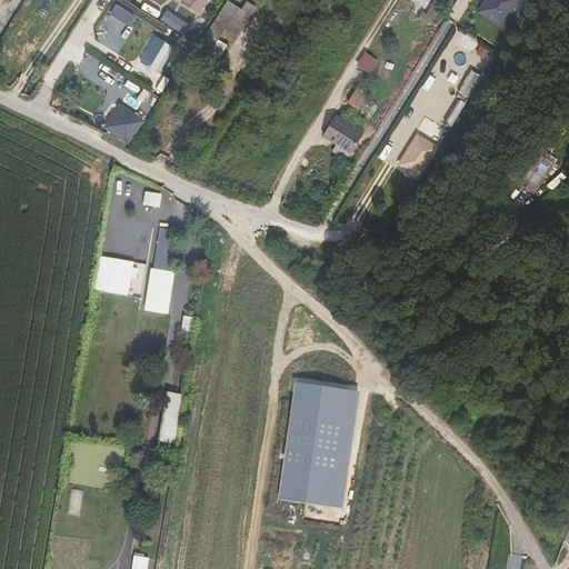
[(187,31),(208,1),(205,0),(176,0),(172,6),(177,8),(169,18),(187,31)]
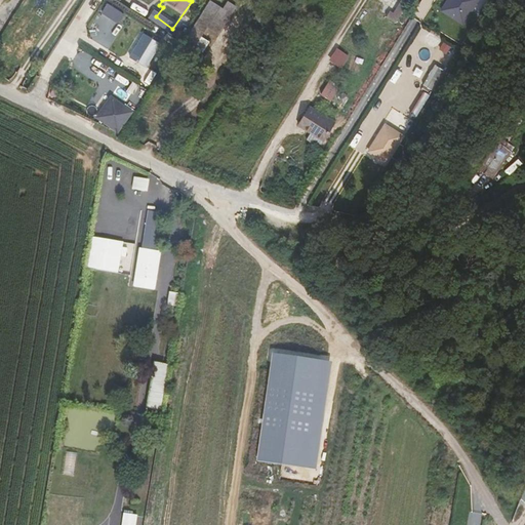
[(397,24),(409,3),(403,0),(396,13),(392,11),(388,17),(397,24)]
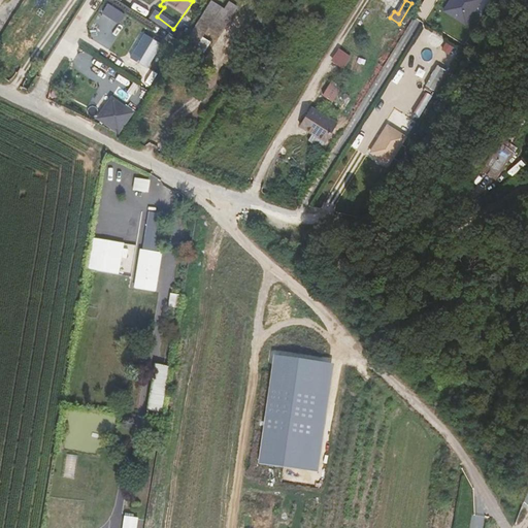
[(451,0),(443,12),(466,27),(483,0),(451,0)]
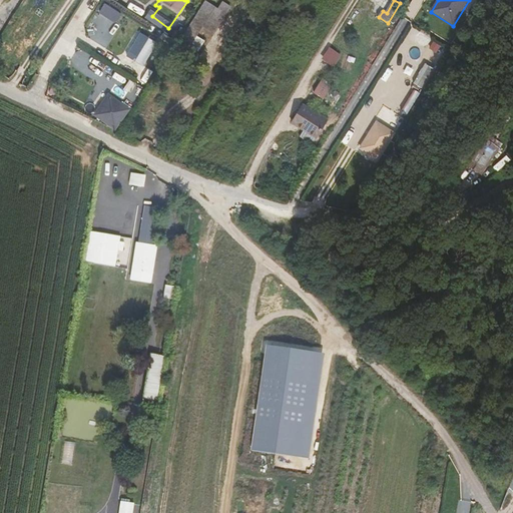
[(105,2),(99,12),(116,22),(122,12),(105,2)]
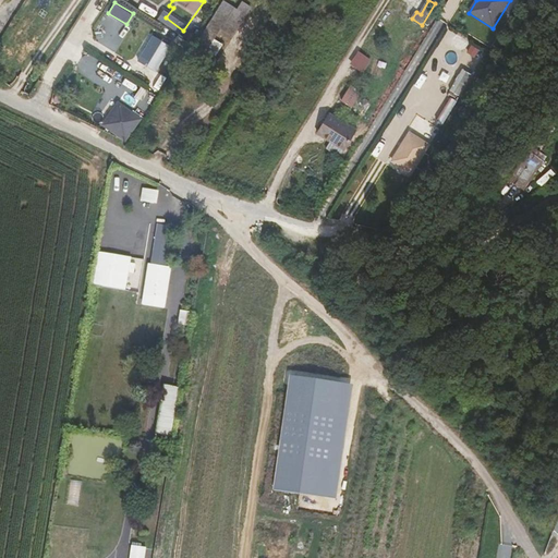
[(178,72),(191,82),(196,74),(202,77),(209,65),(202,59),(208,48),(218,55),(238,24),(230,20),(225,27),(210,19),(178,72)]
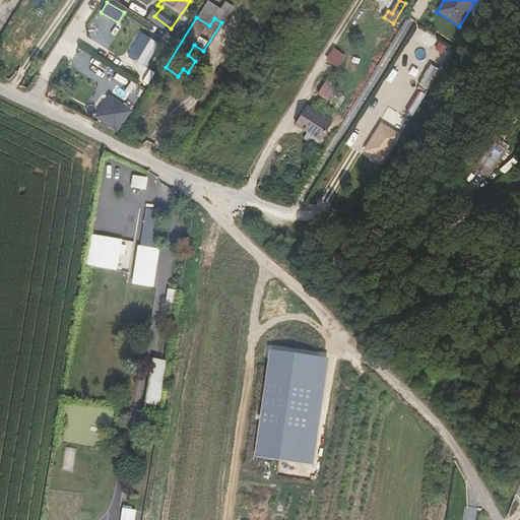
[(248,23),(240,36),(245,39),(253,26),(248,23)]
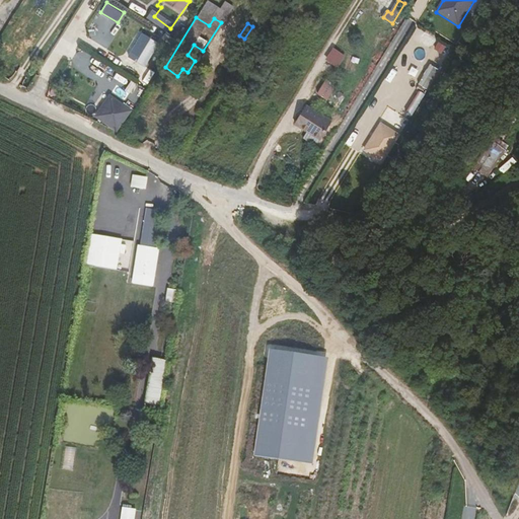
[(161,47),(167,38),(146,24),(140,33),(161,47)]
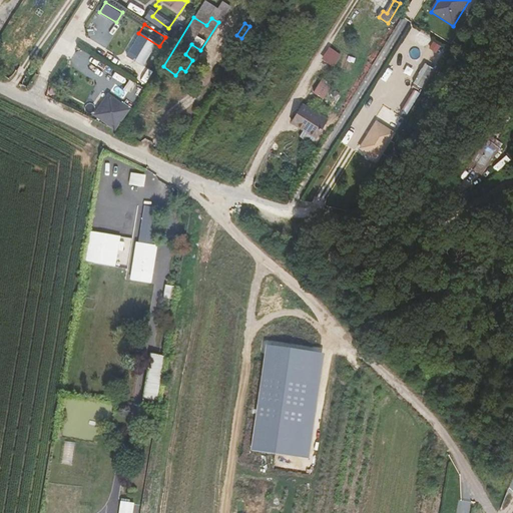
[(418,48),(418,50),(422,53),(431,37),(413,26),(404,40),(418,48)]
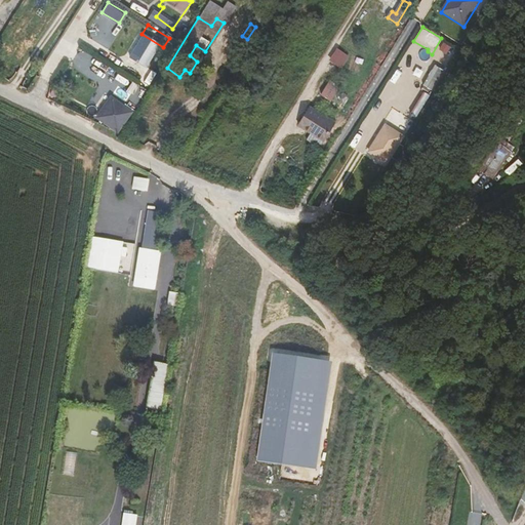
[(433,52),(439,64),(451,56),(445,45),(433,52)]
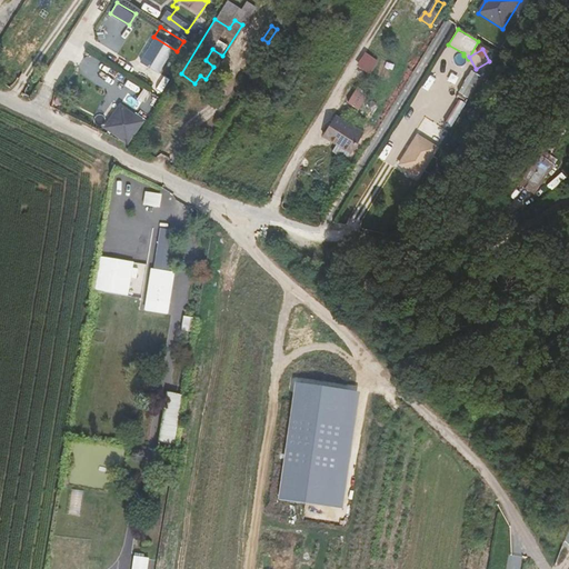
[(167,62),(149,51),(133,78),(150,88),(167,62)]
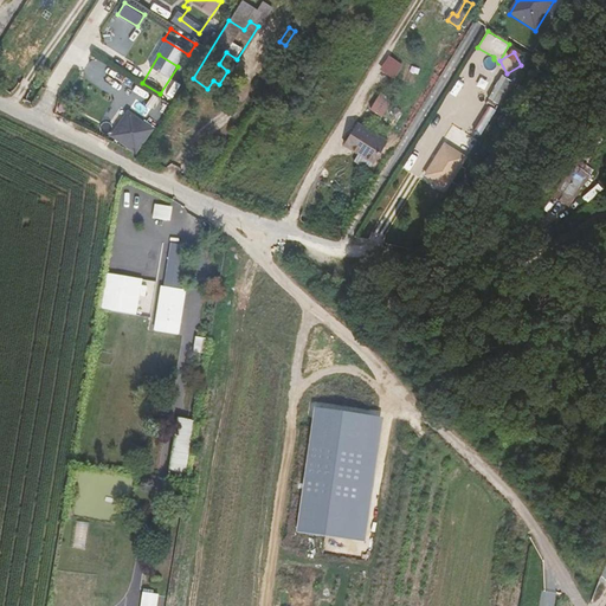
[(397,78),(405,63),(388,55),(380,69),(397,78)]
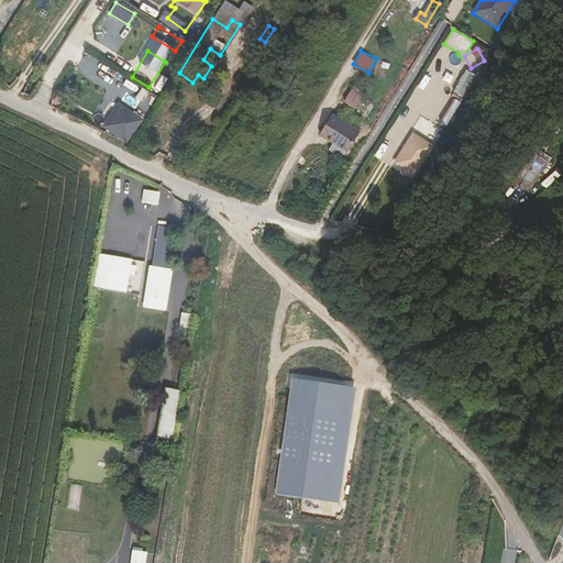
[(454,90),(465,97),(477,75),(466,68),(454,90)]
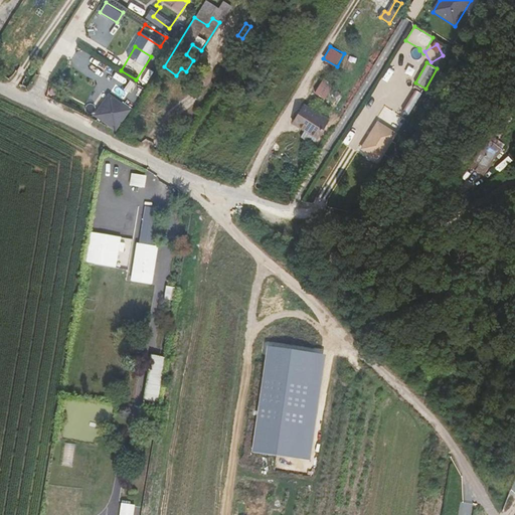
[(182,78),(186,71),(181,68),(176,75),(182,78)]
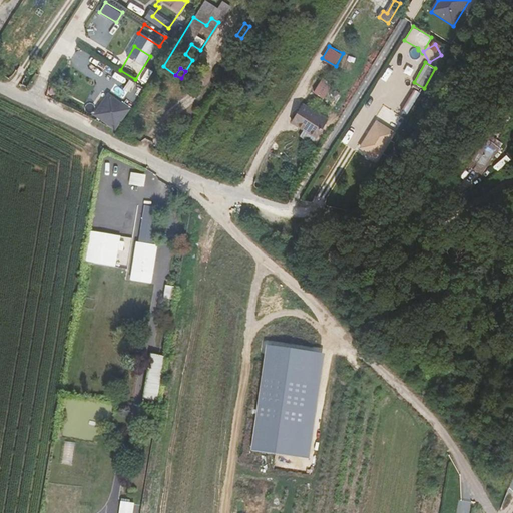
[(316,93),(325,99),(334,85),(324,79),(316,93)]
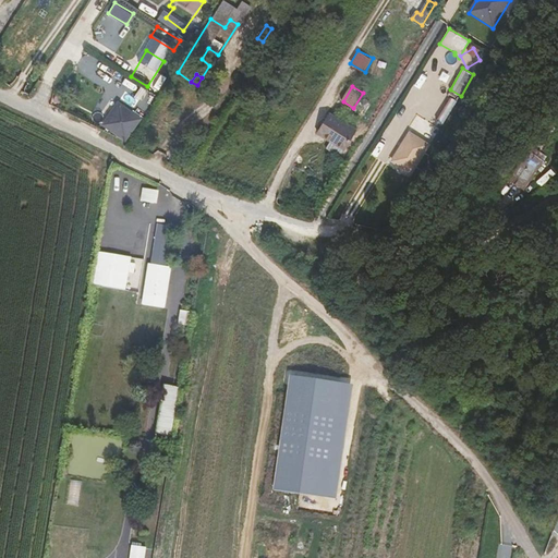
[(147,108),(152,99),(144,94),(138,102),(147,108)]
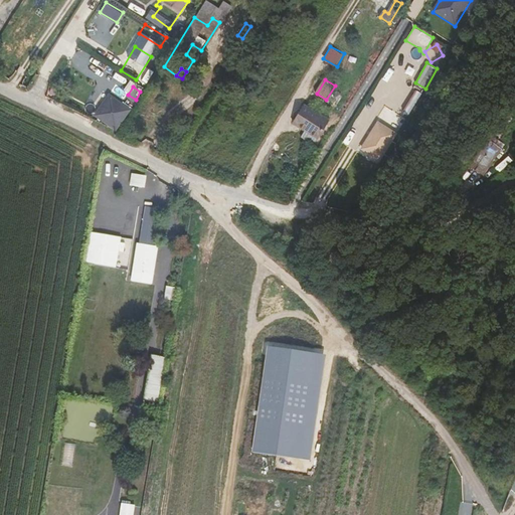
[(111,128),(125,106),(104,92),(90,114),(111,128)]
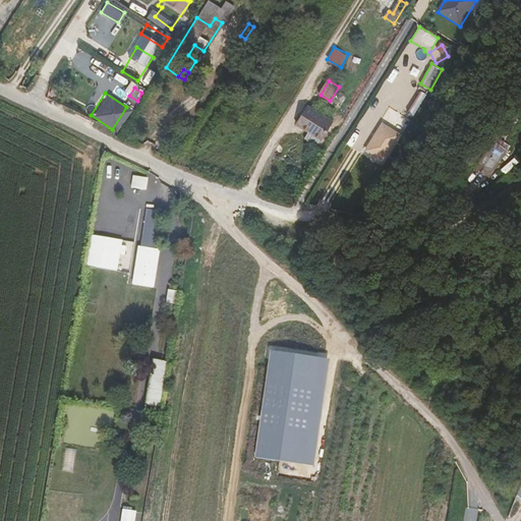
[(297,147),(310,155),(322,136),(298,122),(289,136),(299,143),(297,147)]
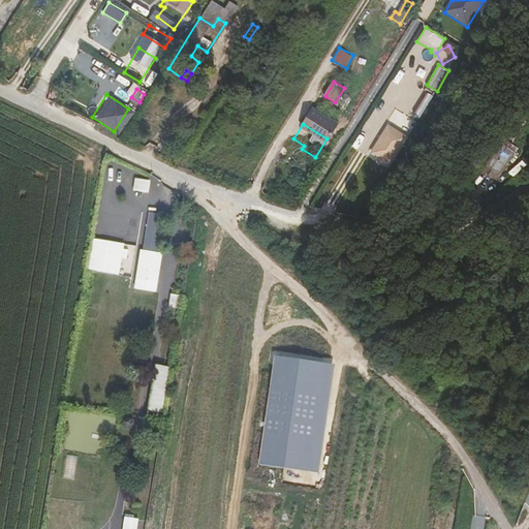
[(408,136),(390,125),(371,153),(391,164),(408,136)]
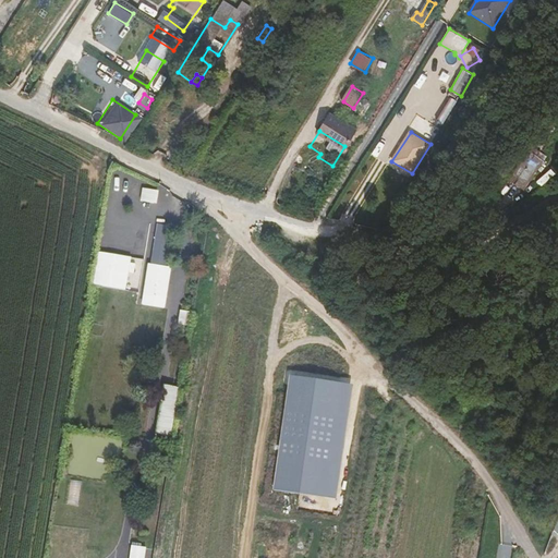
[(328,173),(332,166),(318,157),(314,165),(328,173)]
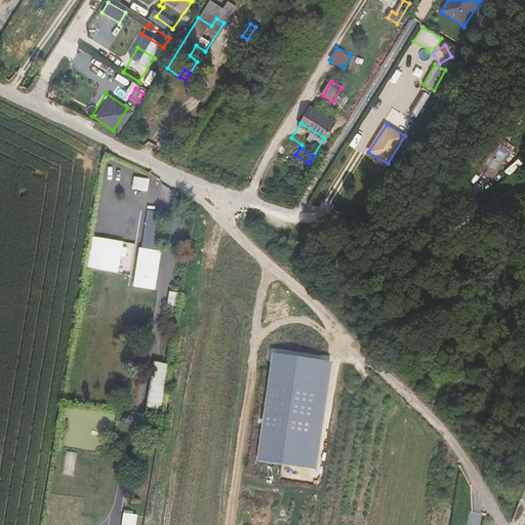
[(495,165),(484,158),(475,171),(487,178),(495,165)]
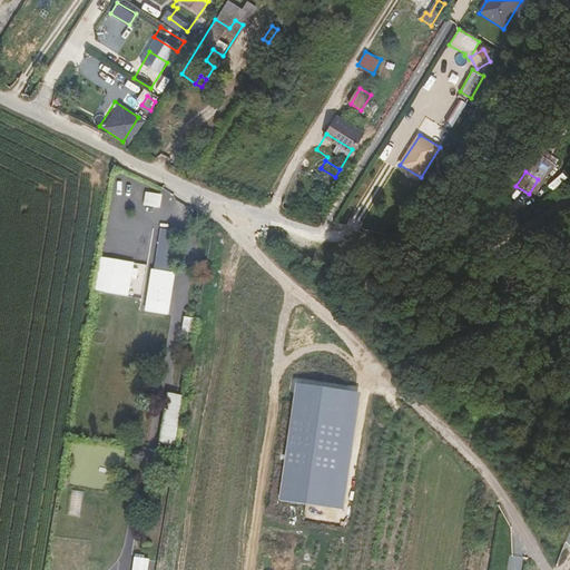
[(146,192),(144,204),(160,207),(163,195),(146,192)]
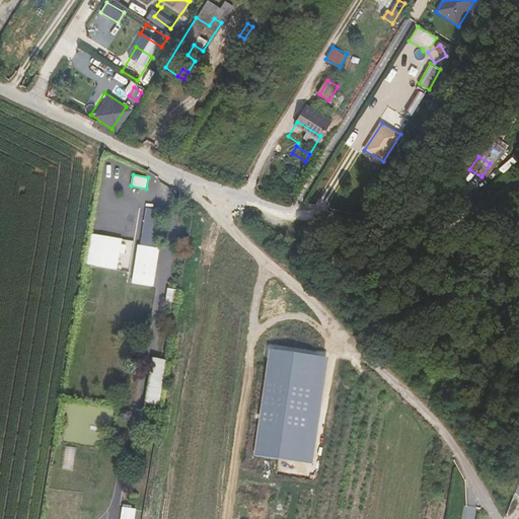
[(153,241),(156,229),(153,228),(157,205),(146,203),(140,239),(138,239),(133,269),(153,272),(158,242),(153,241)]
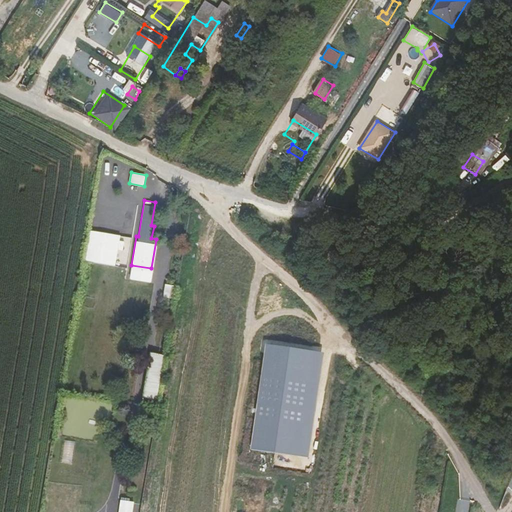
[(90,231),(86,260),(126,266),(131,237),(90,231)]
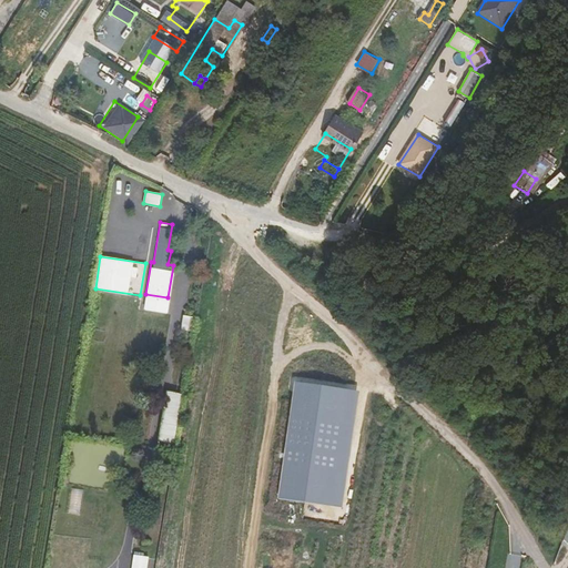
[(298,383),(280,499),(341,508),(358,392),(298,383)]
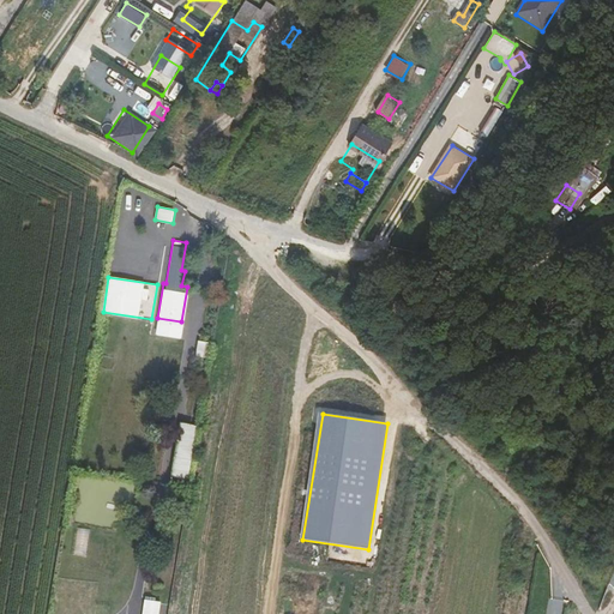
[(191,420),(176,417),(167,473),(184,475),(191,420)]
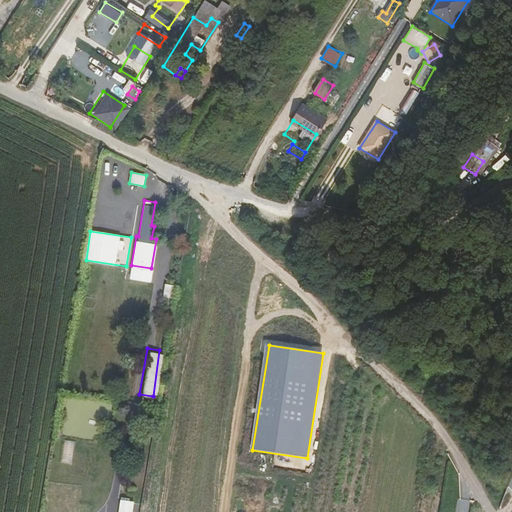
[(64,459),(73,460),(74,440),(65,439),(64,459)]
